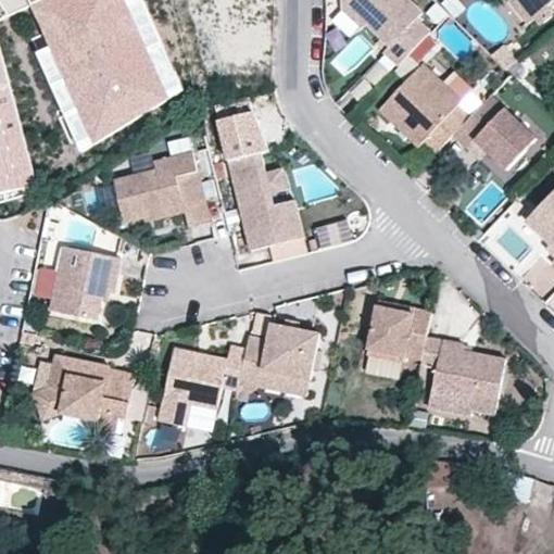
[(8,0),(13,13),(49,0),(8,0)]
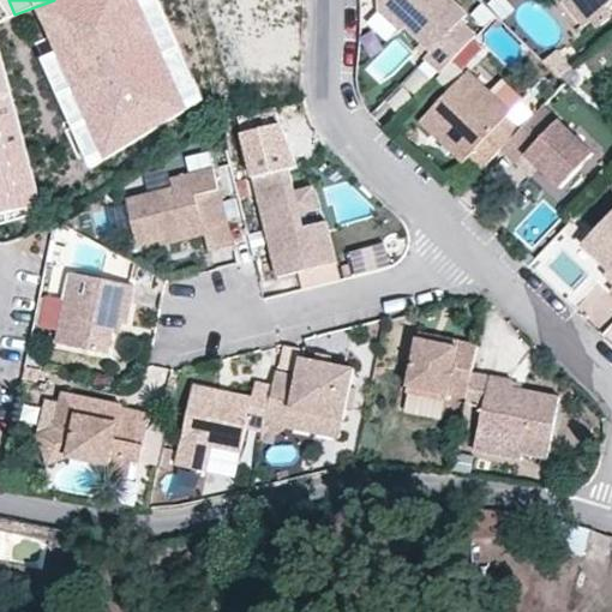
[(219,114),(166,0),(84,0),(47,15),(69,60),(49,69),(102,184),(219,114)]
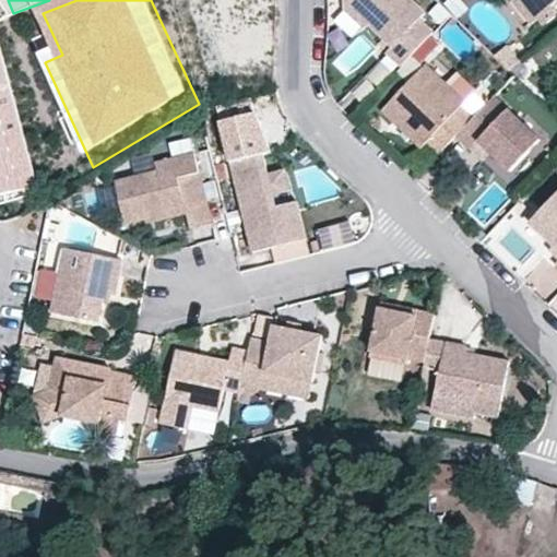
[(346,0),(365,18),(367,15),(350,0),(346,0)]
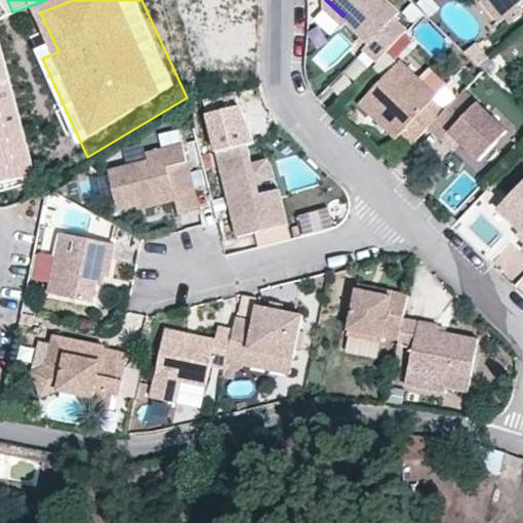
[(397,7),(389,0),(328,0),(345,14),(343,16),(366,38),(360,44),(374,56),(404,25),(391,12),(397,7)]
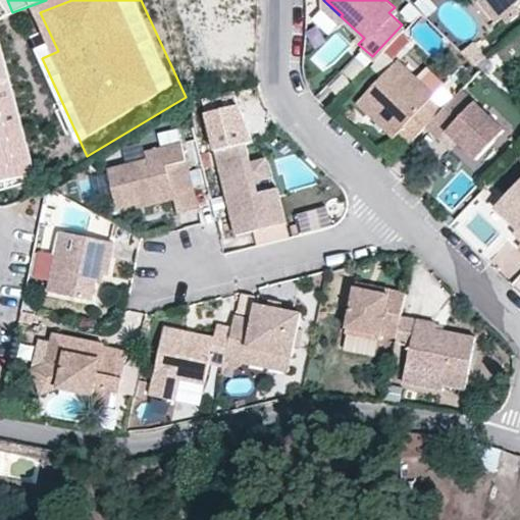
[(489,0),(501,14),(513,4),(510,0),(489,0)]
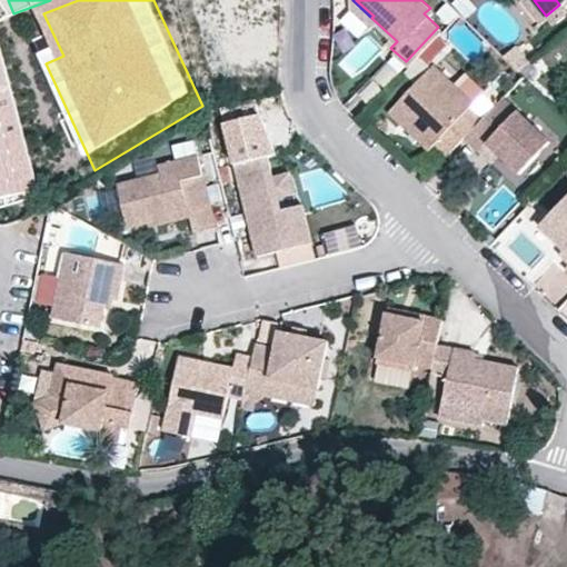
[(256,9),(252,26),(274,29),(277,13),(256,9)]
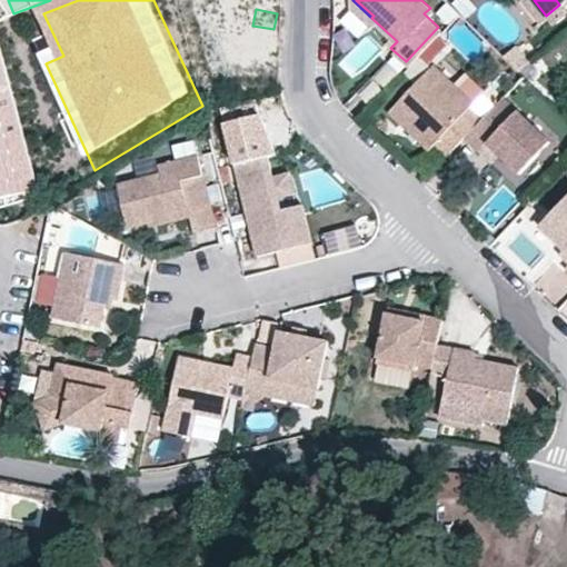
[(484,113),(430,63),(386,110),(427,149),(433,142),(445,153),(463,136),(484,113)]
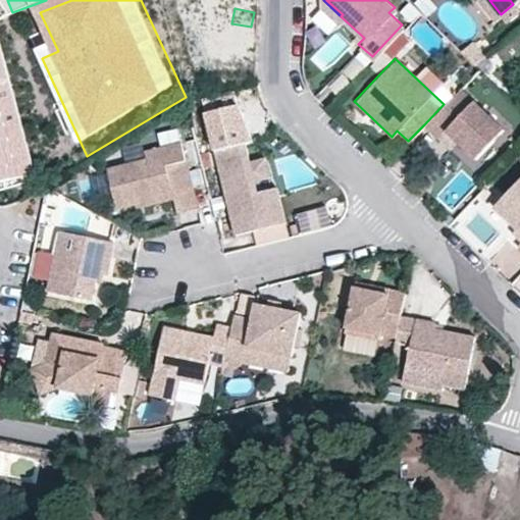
[(496,121),(459,87),(444,104),(424,124),(437,138),(446,130),(468,151),(496,121)]
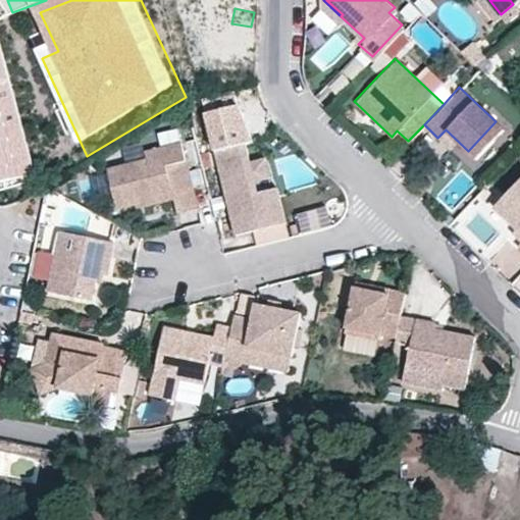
[(247,160),(235,114),(205,121),(234,234),(282,221),(274,186),(254,191),(252,180),(247,160)]
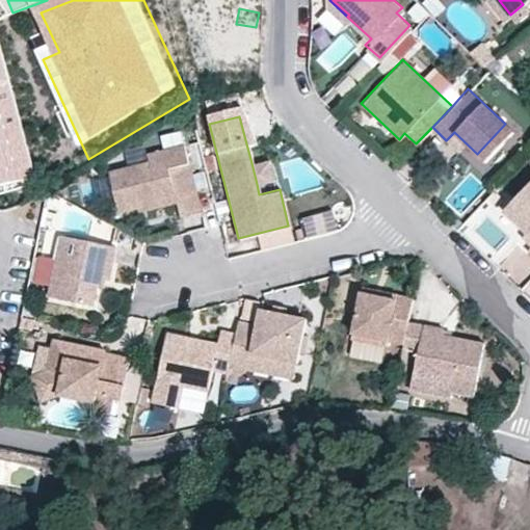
[(197,211),(182,143),(144,153),(147,160),(106,170),(115,210),(135,206),(142,204),(143,208),(174,201),(178,216),(197,211)]
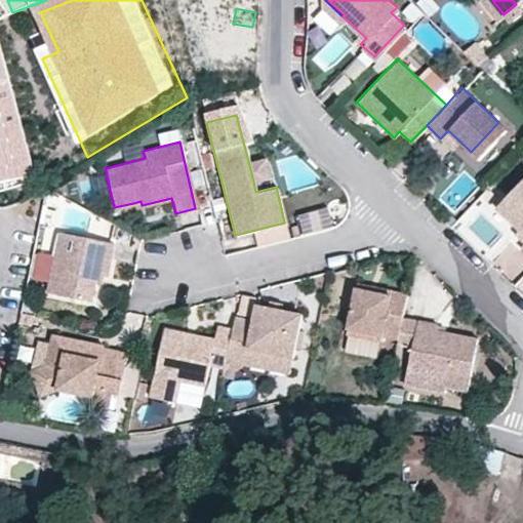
[(268,177),(263,157),(248,161),(253,182),(268,177)]
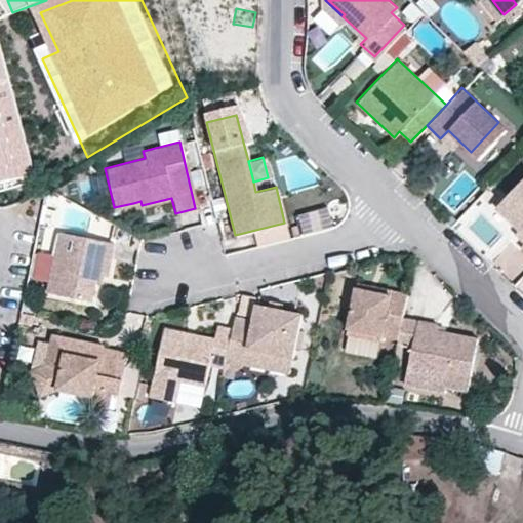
[(522,177),(495,207),(522,233),(522,241),(519,245),(522,248),(522,177)]
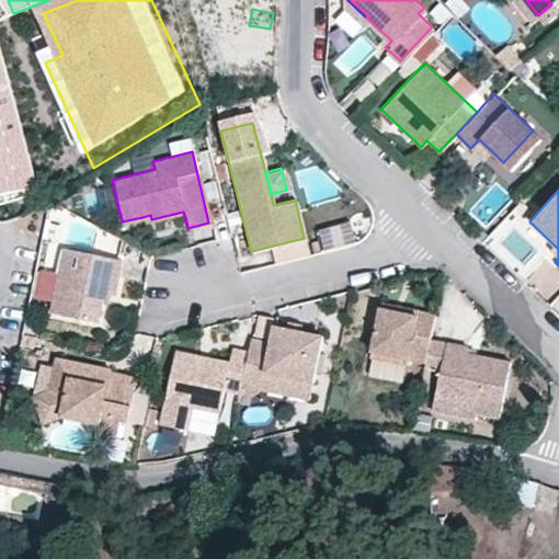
[(120,259),(61,247),(48,311),(97,321),(100,300),(102,292),(109,293),(112,294),(120,259)]
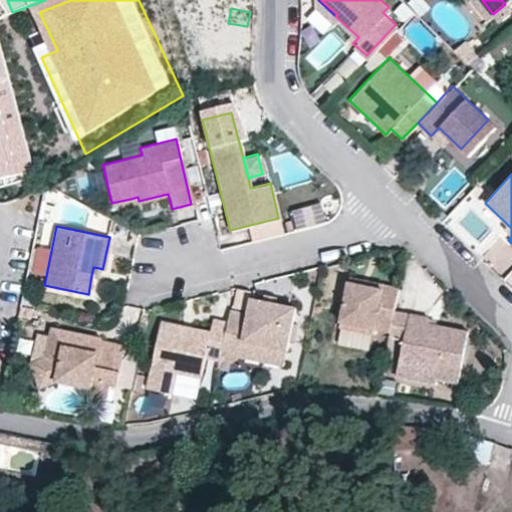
[(345,284),(379,291),(380,286),(346,279),(345,284)]
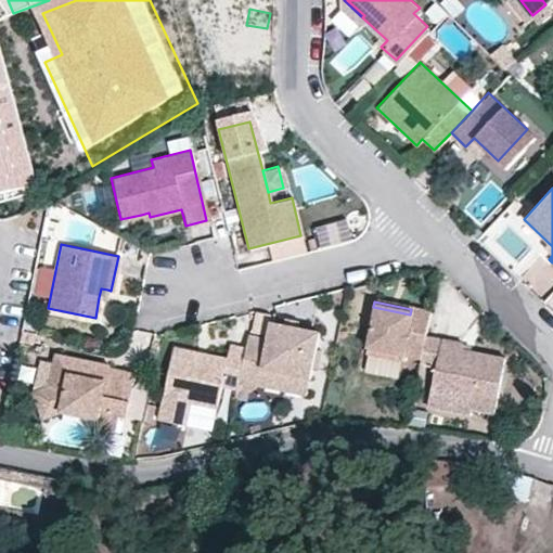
[(410,314),(373,307),(363,355),(401,362),(402,357),(419,360),(423,335),(428,312),(411,309),(410,314)]
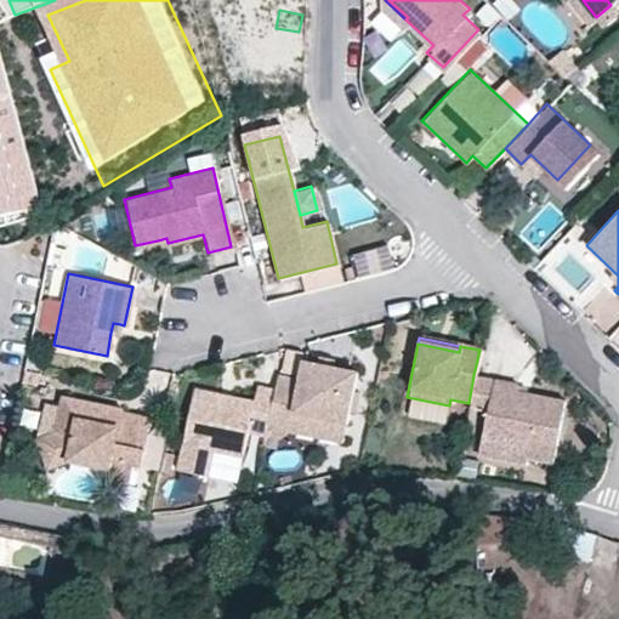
[(330,358),(317,355),(316,363),(329,367),(330,358)]
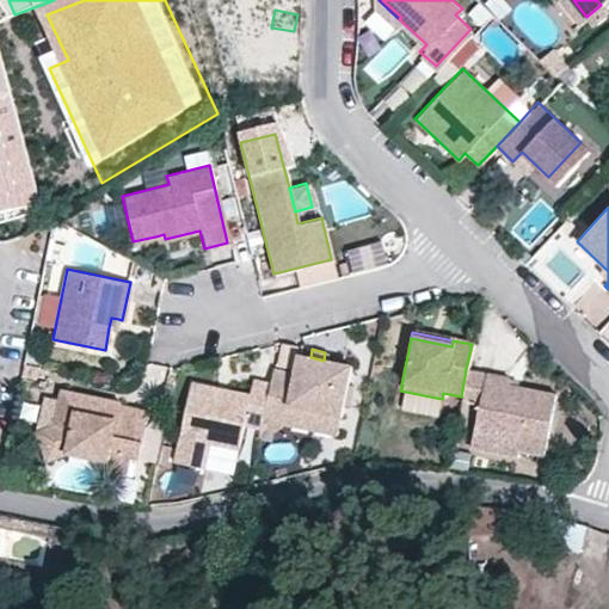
[(311,357),(296,355),(293,373),(271,368),(269,382),(260,418),(283,423),(287,406),(339,417),(349,365),(324,361),(311,357)]
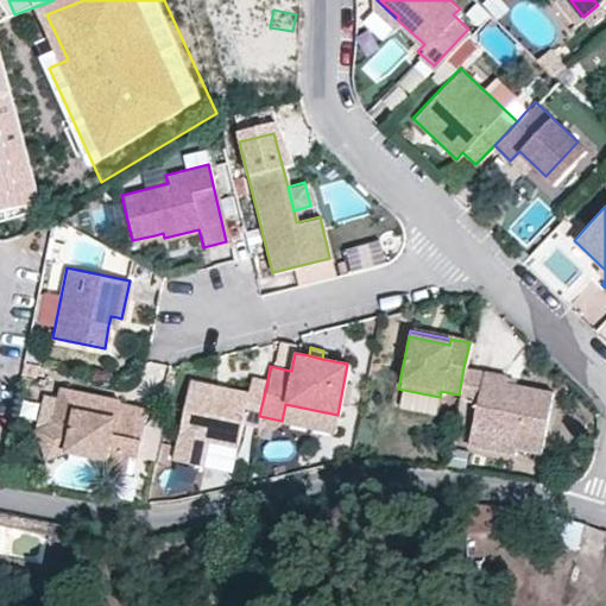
[(505,376),(464,367),(459,395),(458,397),(475,399),(471,421),(490,424),(485,448),(510,453),(511,446),(538,452),(550,392),(504,382),(505,376)]
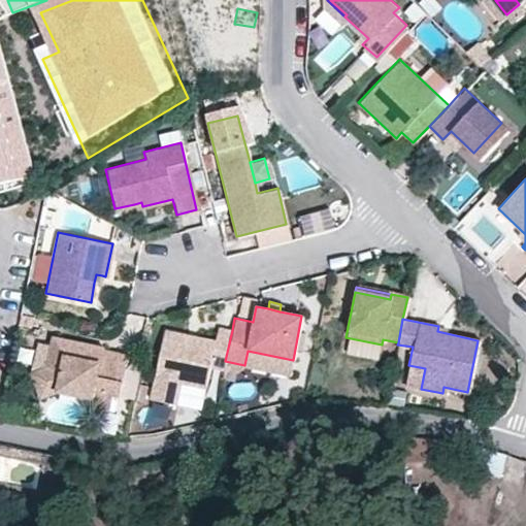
[(144,341),(149,324),(139,322),(135,340),(144,341)]
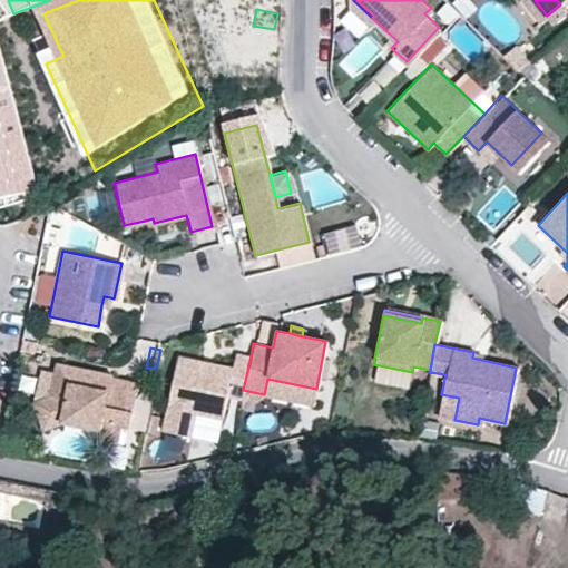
[(231,366),(176,355),(162,431),(188,437),(194,412),(221,418),(225,395),(242,399),(243,390),(251,356),(234,353),(231,366)]
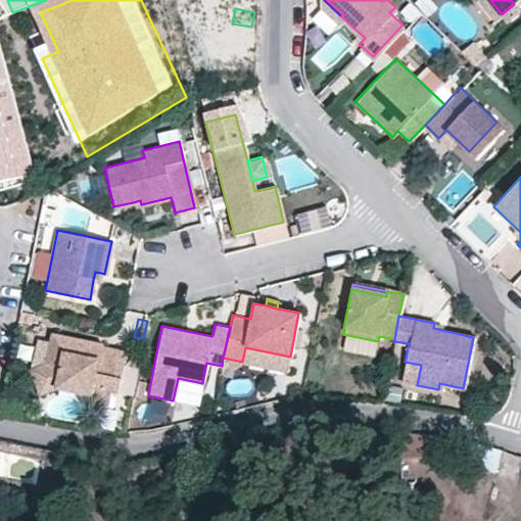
[(85,340),(50,332),(44,363),(28,371),(40,393),(55,385),(90,392),(91,385),(110,389),(116,390),(126,350),(99,344),(98,349),(84,346),(85,340)]
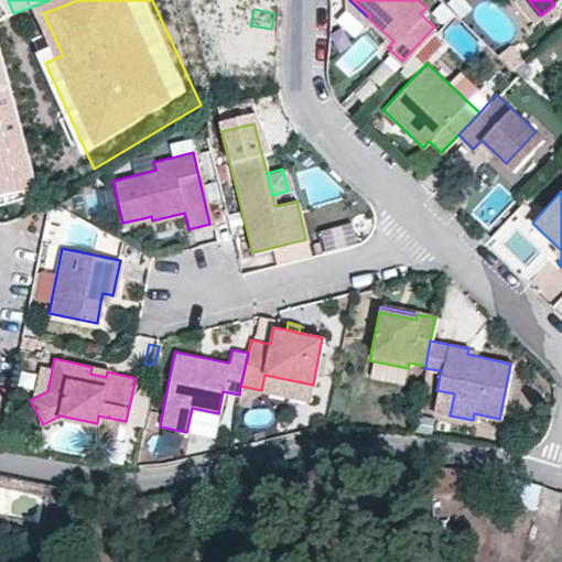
[(107,369),(92,367),(90,374),(106,377),(107,371),(107,369)]
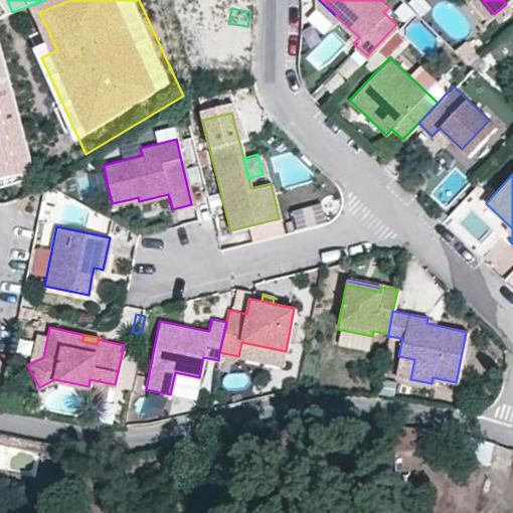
[(286,351),(241,342),(238,356),(283,365),(286,351)]
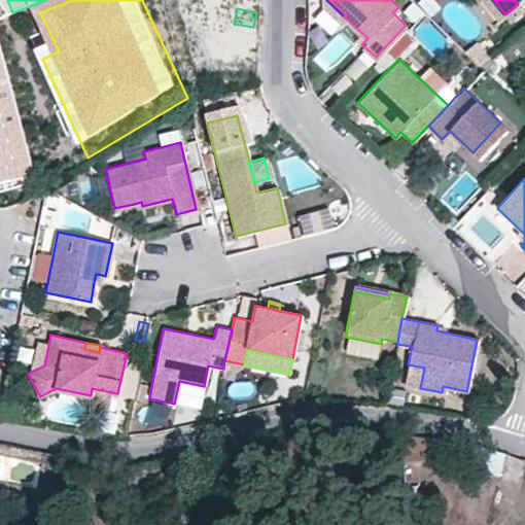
[(424,368),(408,364),(404,385),(420,388),(424,368)]
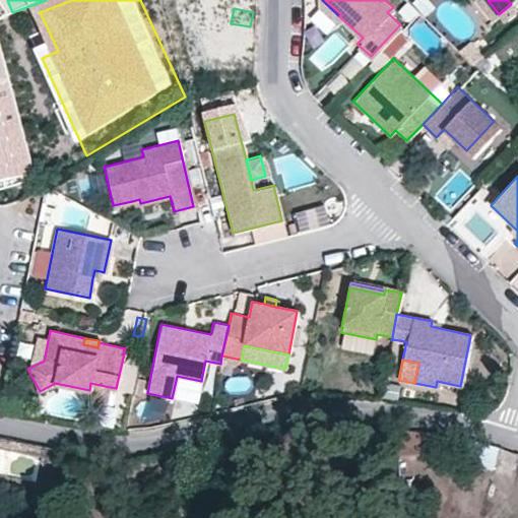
[(143,379),(134,377),(131,392),(140,394),(143,379)]
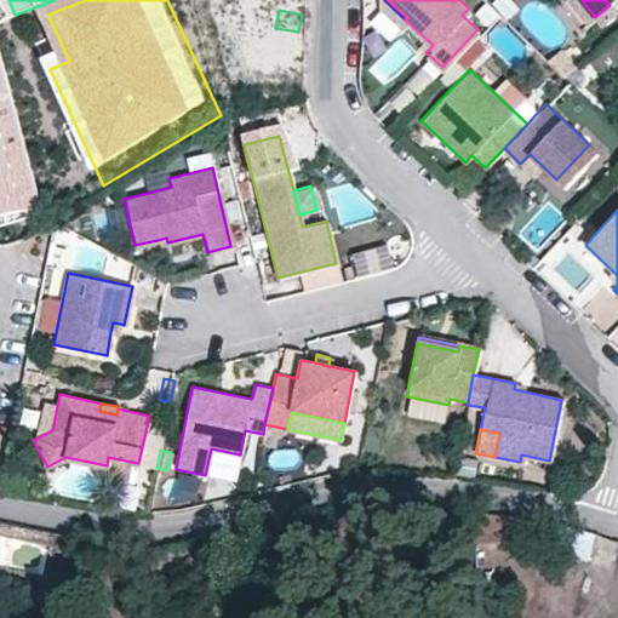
[(131,462),(108,457),(107,465),(104,476),(127,481),(131,462)]
